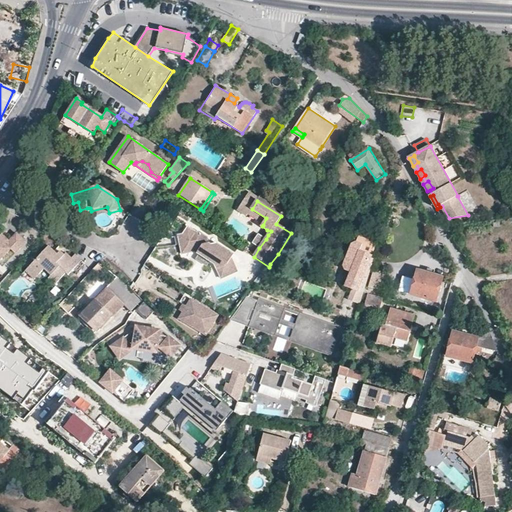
[(73,203),(71,203),(73,212),(80,210),(78,202),(73,203)]
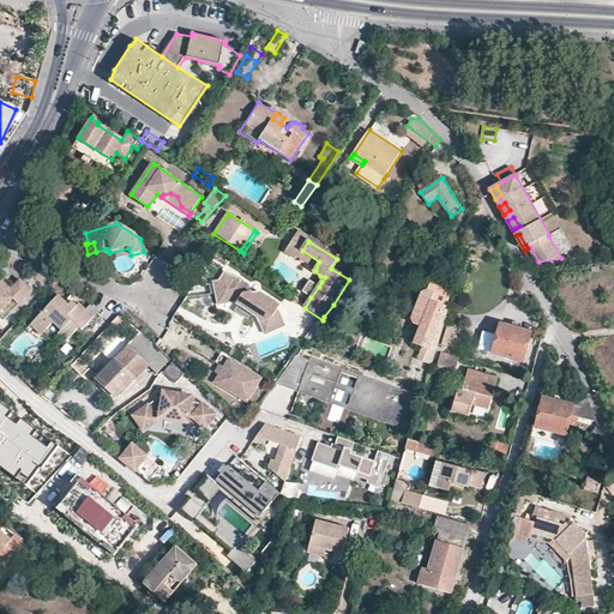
[(302,251),(292,244),(286,253),(296,260),(298,258),(302,251)]
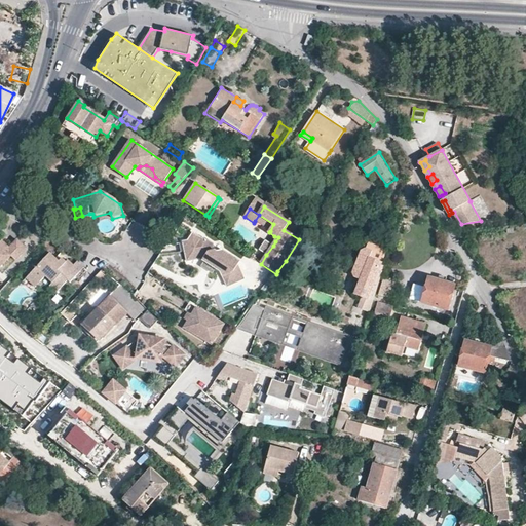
[(273,224),(259,215),(255,221),(270,231),(273,224)]
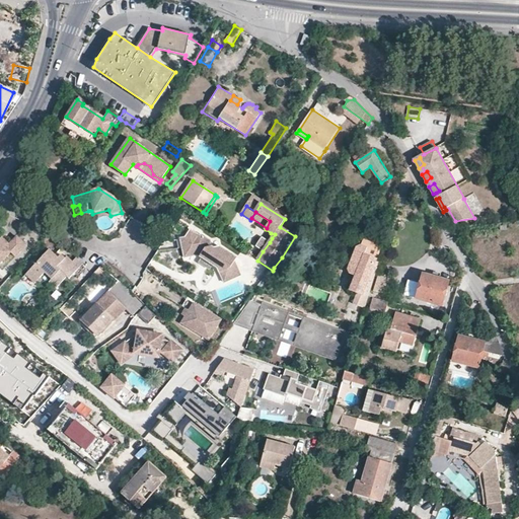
[(220,247),(215,249),(212,247),(211,242),(203,236),(202,237),(191,231),(187,238),(180,239),(183,258),(198,256),(203,261),(212,267),(218,271),(219,275),(230,270),(235,261),(236,258),(220,247)]
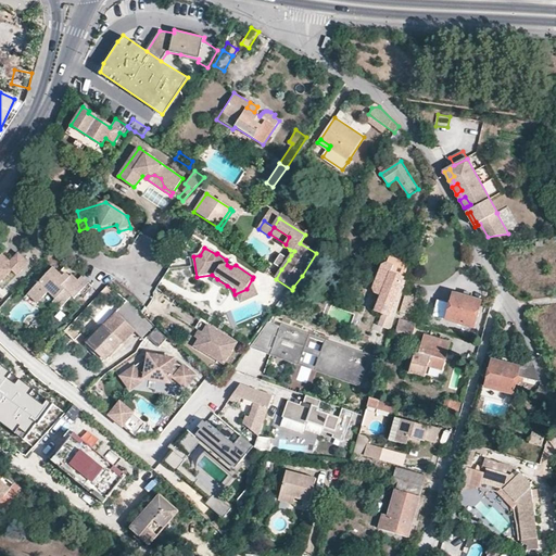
[(9,263),(5,267),(0,261),(0,283),(11,272),(16,276),(27,264),(17,254),(9,263)]
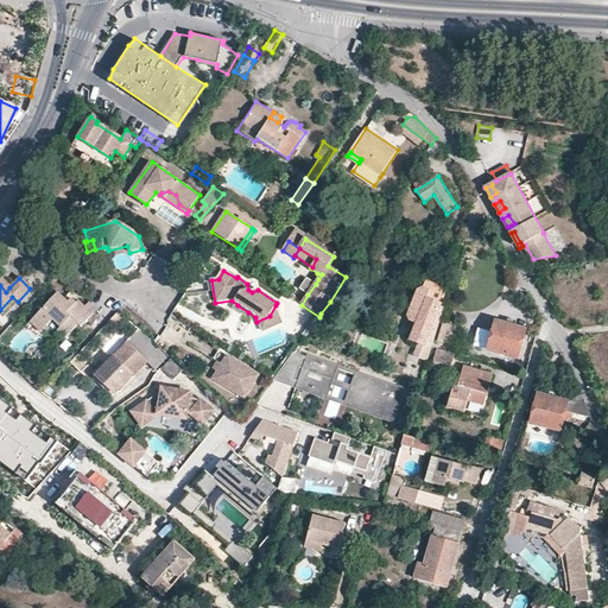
[(0,279),(0,278),(0,285),(6,292),(10,287),(0,279)]
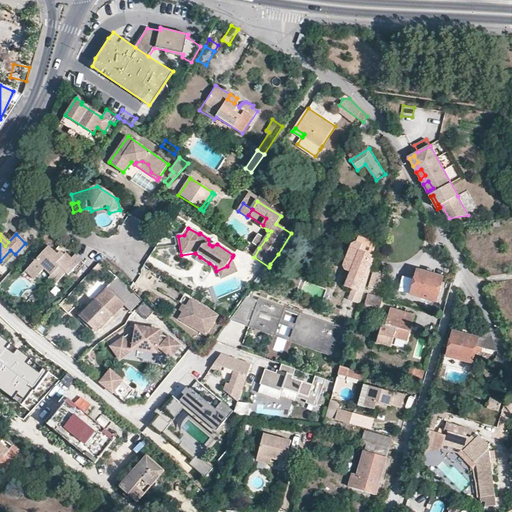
[(266,239),(260,235),(254,244),(259,248),(266,239)]
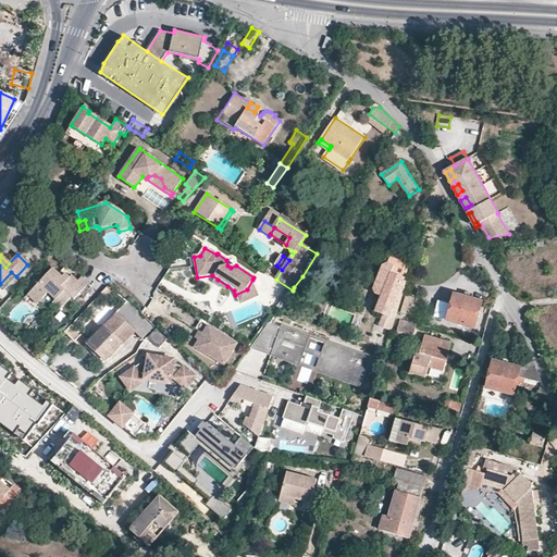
[(381,298),(376,311),(395,317),(407,280),(391,274),(394,265),(386,262),(382,265),(375,284),(378,285),(374,292),(375,297),(381,298)]
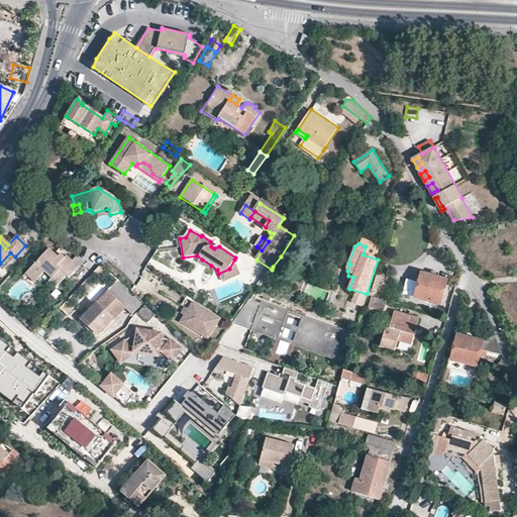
[(39,278),(44,273),(50,278),(48,281),(56,287),(67,276),(69,278),(83,263),(77,256),(73,261),(68,255),(66,257),(61,253),(58,256),(49,249),(31,270),(39,278)]
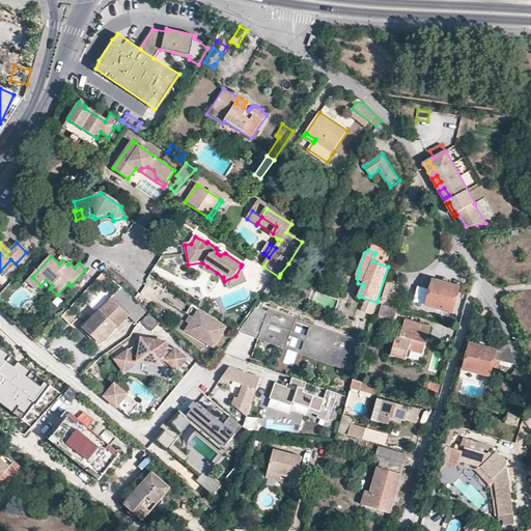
[(280,274),(287,277),(294,267),(288,263),(280,274)]
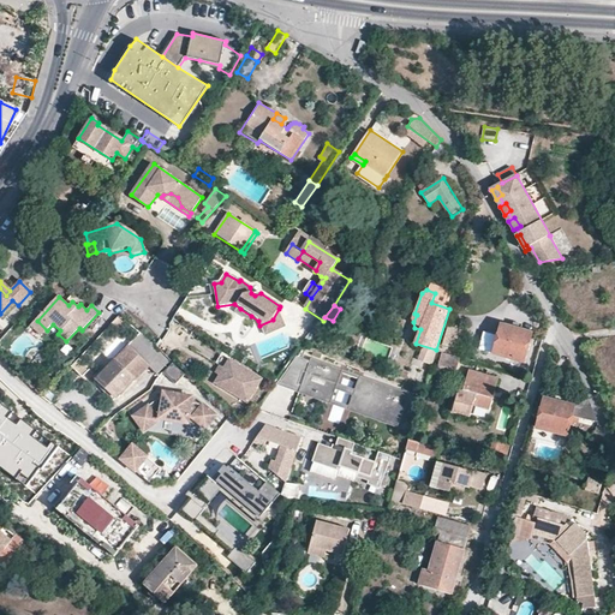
[(248,321),(251,316),(240,309),(237,314),(248,321)]
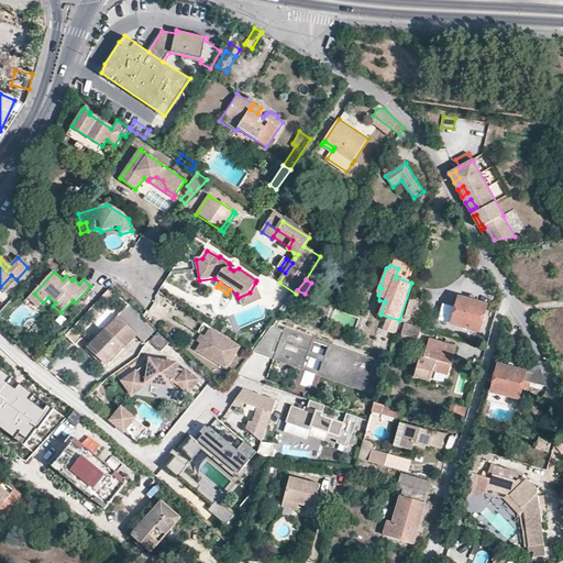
[(255,283),(250,293),(238,298),(243,308),(262,300),(255,283)]
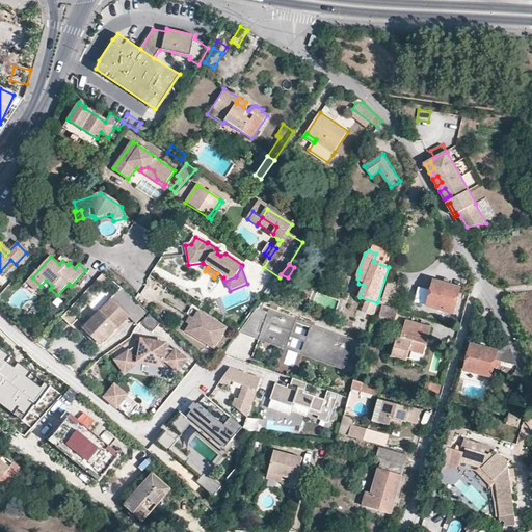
[(109,276),(102,270),(96,277),(103,283),(109,276)]
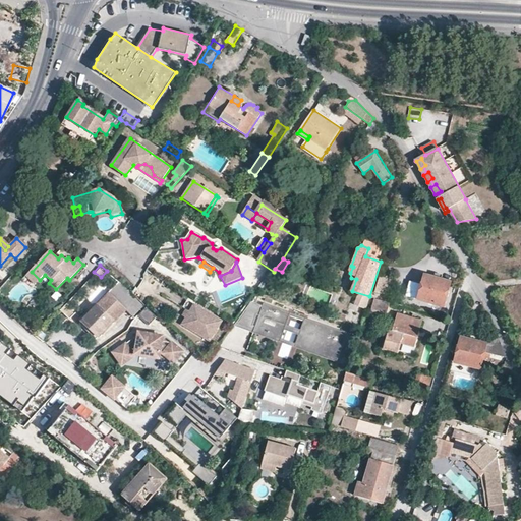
[(32,272),(26,276),(36,285),(40,280),(32,272)]
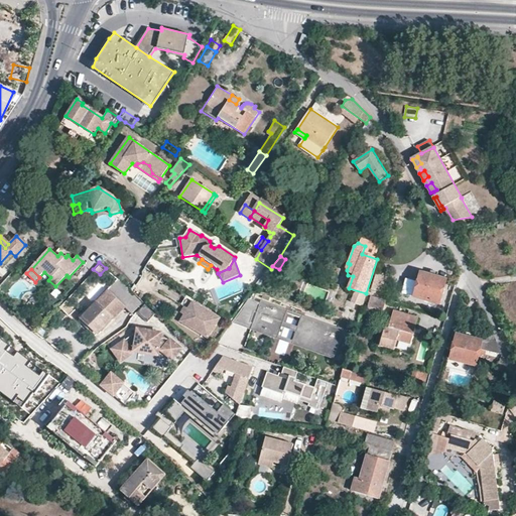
[(420,273),(413,297),(439,304),(445,279),(420,273)]
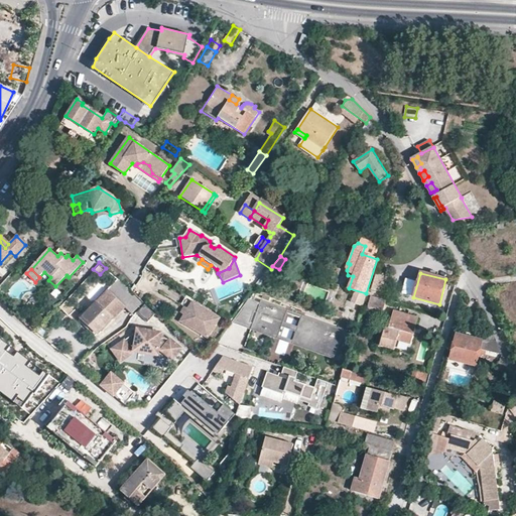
[(389,277),(376,274),(371,288),(385,292),(389,277)]
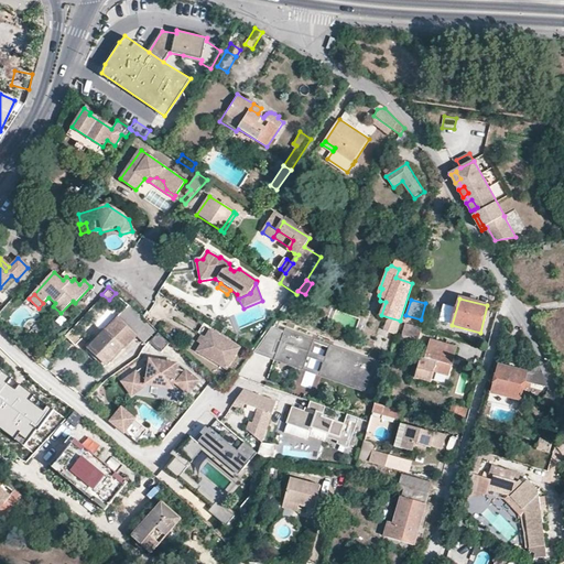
[(90,347),(108,362),(138,331),(150,340),(152,338),(158,333),(142,318),(129,305),(99,337),(90,347)]
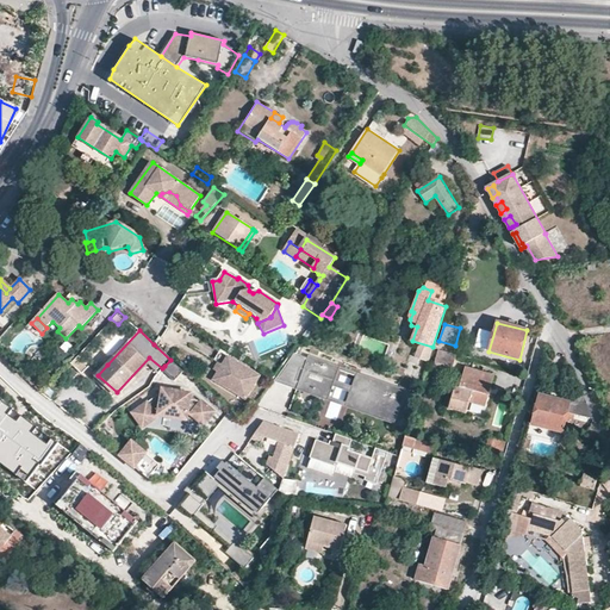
[(272,350),(287,361),(297,348),(291,343),(287,344),(272,350)]
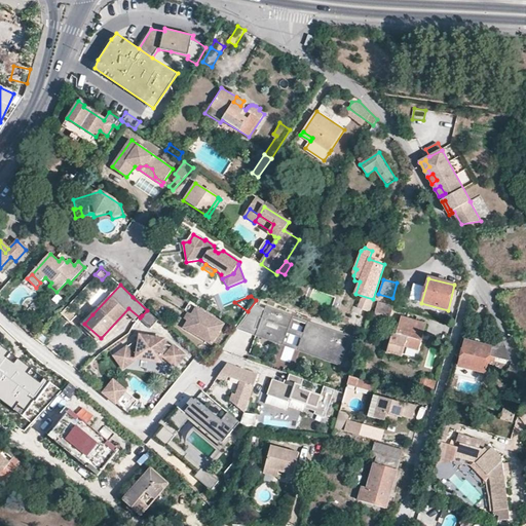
[(375,311),(383,314),(382,320),(390,323),(392,317),(390,316),(392,307),(377,302),(375,311)]
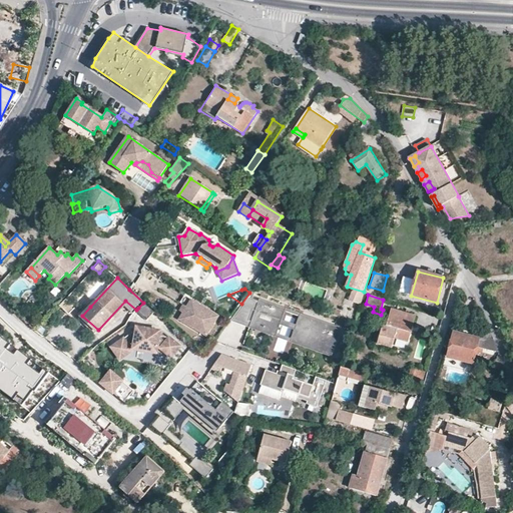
[(280,319),(283,310),(259,301),(252,299),(248,298),(241,306),(255,312),(250,325),(275,334),(278,324),(280,319)]
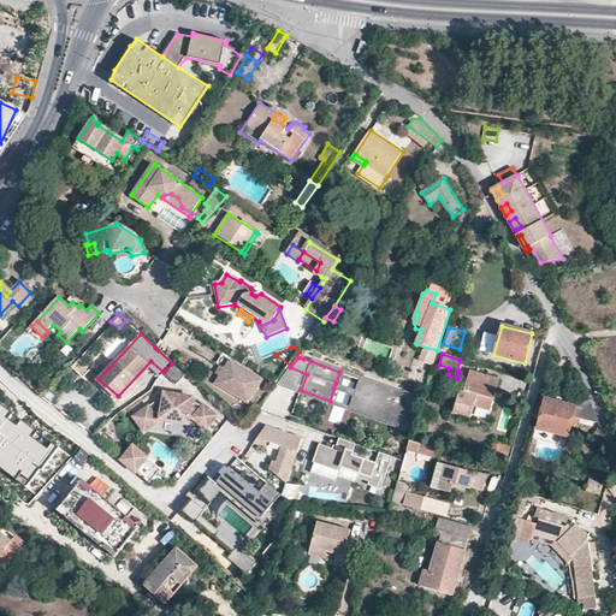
[(70,365),(75,369),(80,365),(78,359),(75,361),(70,365)]
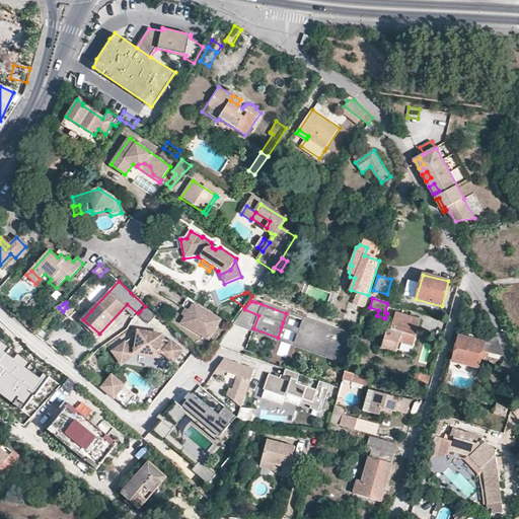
[(349,332),(263,302),(262,304),(286,313),(305,320),(349,336),(349,332)]
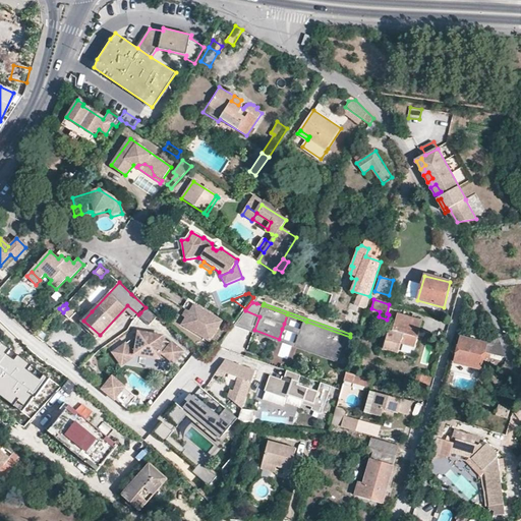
[(141,320),(151,313),(146,307),(140,312),(138,314),(137,316),(141,320)]
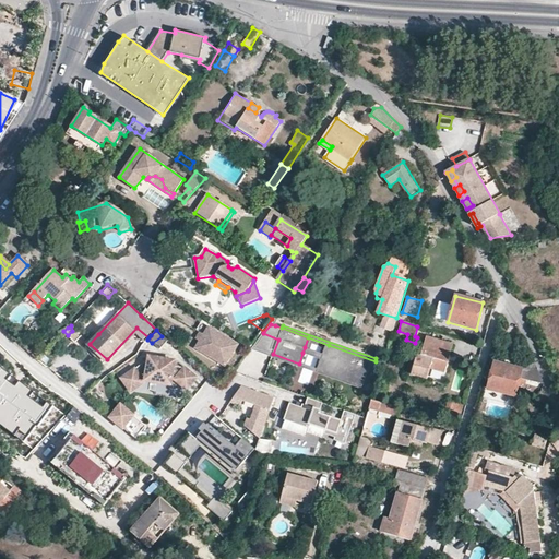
[(200,346),(197,352),(226,370),(240,347),(210,330),(205,339),(200,346)]
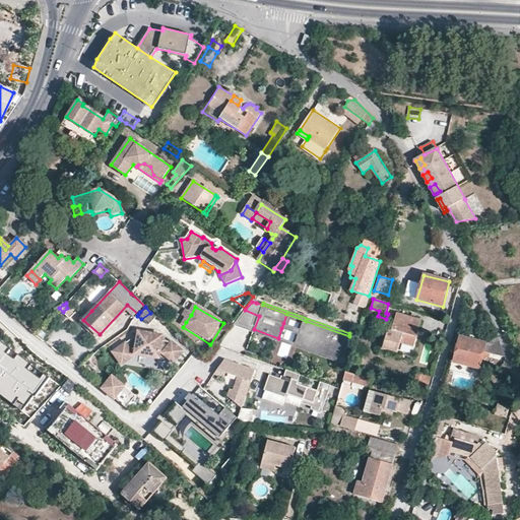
[(359,325),(364,313),(346,307),(341,319),(359,325)]
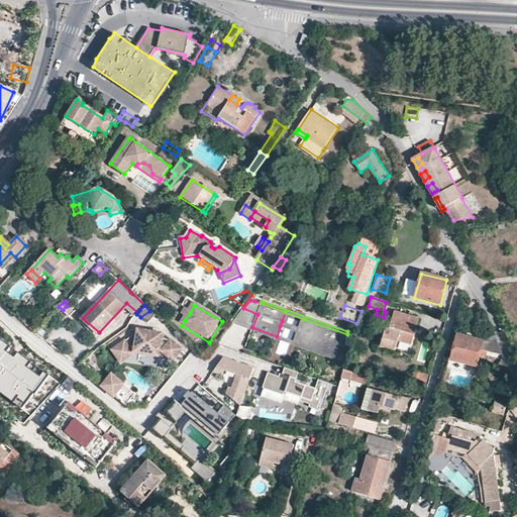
[(252,327),(257,314),(243,308),(242,310),(234,321),(252,327)]
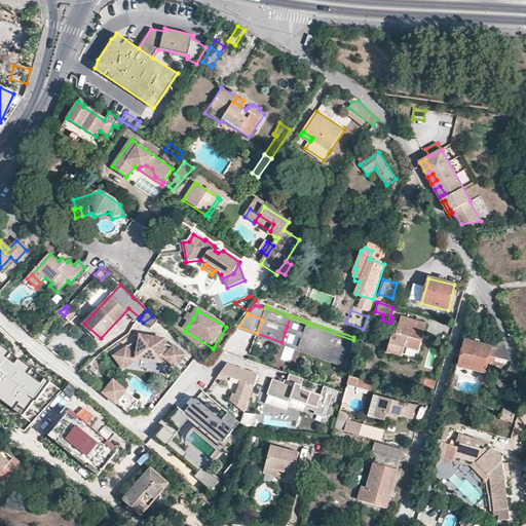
[(150,329),(157,320),(152,316),(143,323),(150,329)]
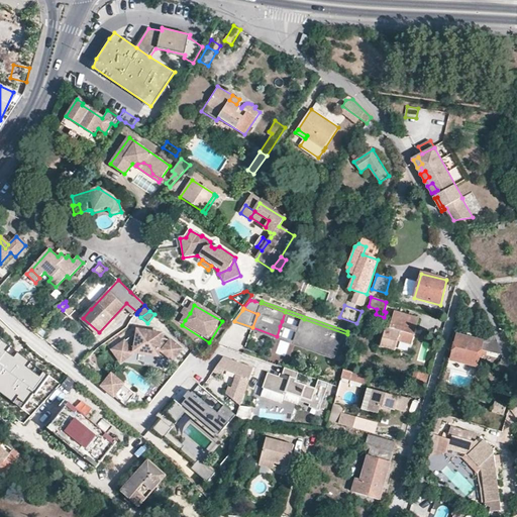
[(182,317),(185,320),(190,313),(186,311),(182,317)]
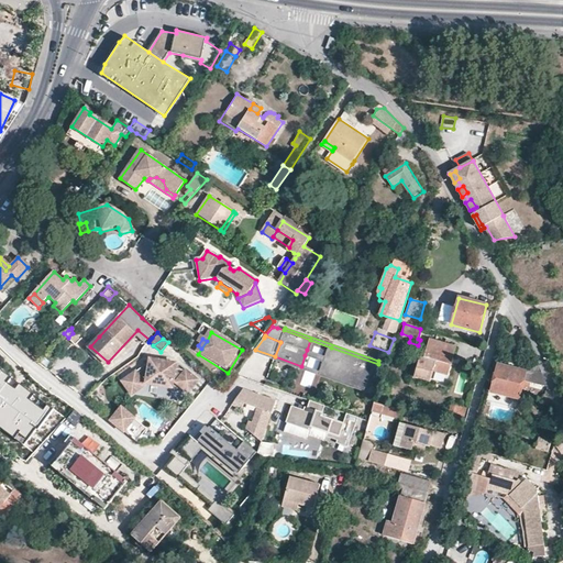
[(431,370),(448,374),(455,346),(430,339),(424,357),(420,356),(416,375),(428,378),(431,370)]
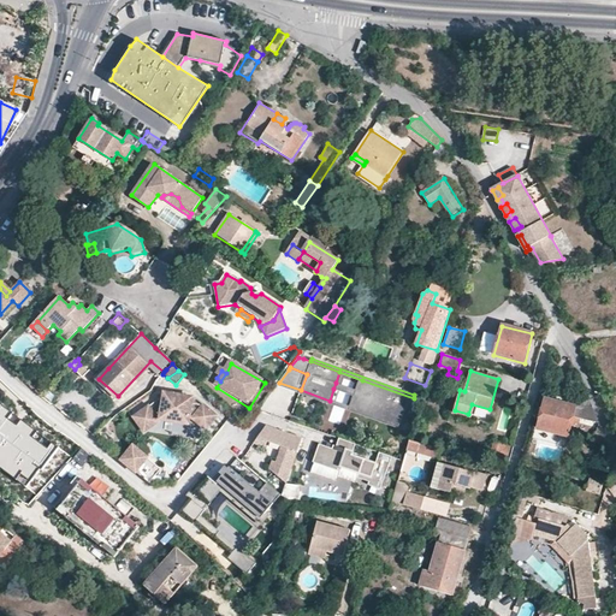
[(414,398),(362,380),(359,391),(356,397),(353,408),(403,426),(414,398)]
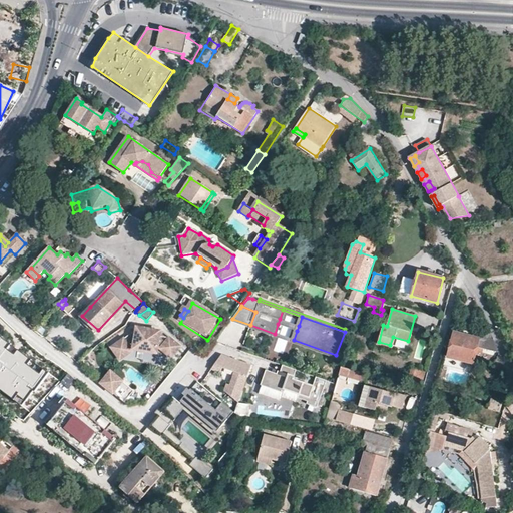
[(275,334),(250,325),(232,319),(232,320),(231,321),(279,338),(280,335),(275,334)]
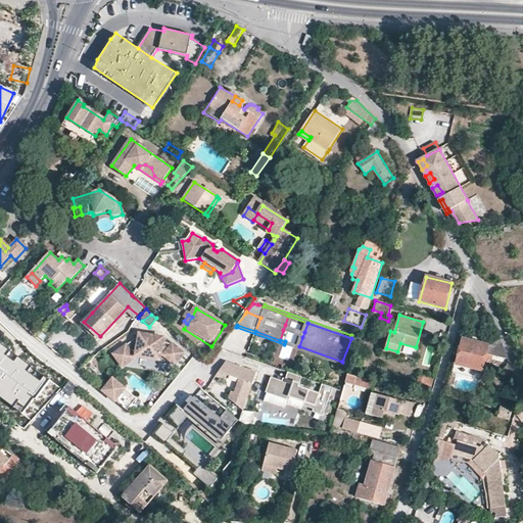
[(161,343),(162,339),(138,335),(138,338),(112,357),(122,369),(134,360),(132,357),(136,353),(135,355),(159,359),(160,354),(163,354),(162,355),(174,365),(183,354),(172,345),(161,343)]
